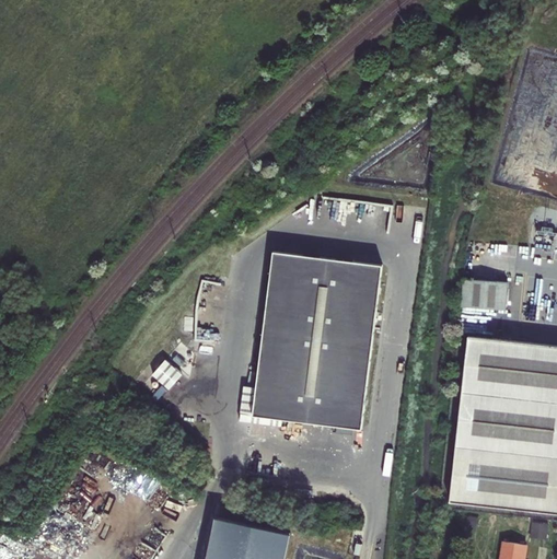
[(379,266),(271,252),(250,416),(358,430),(379,266)]
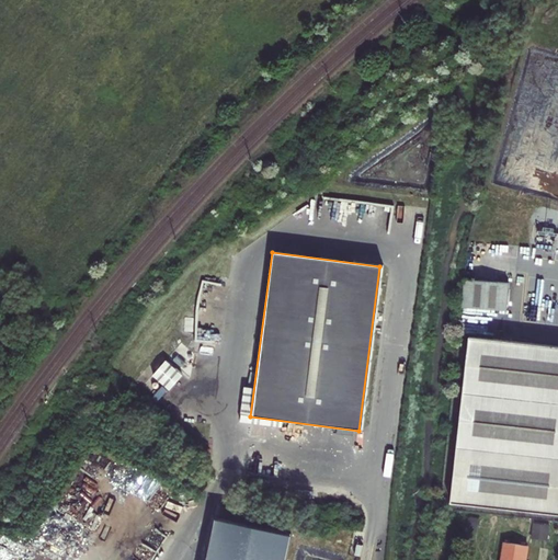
[(464,305),(507,310),(511,281),(475,276),(467,275),(464,305)]
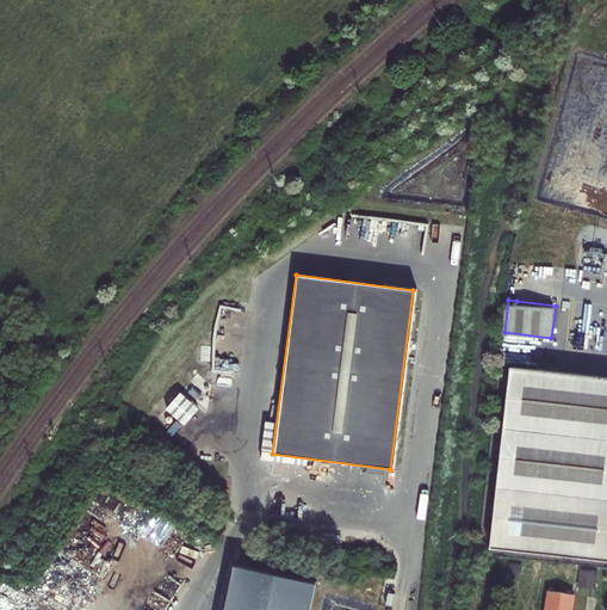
[(489,550),(606,562),(606,380),(511,369),(489,550)]
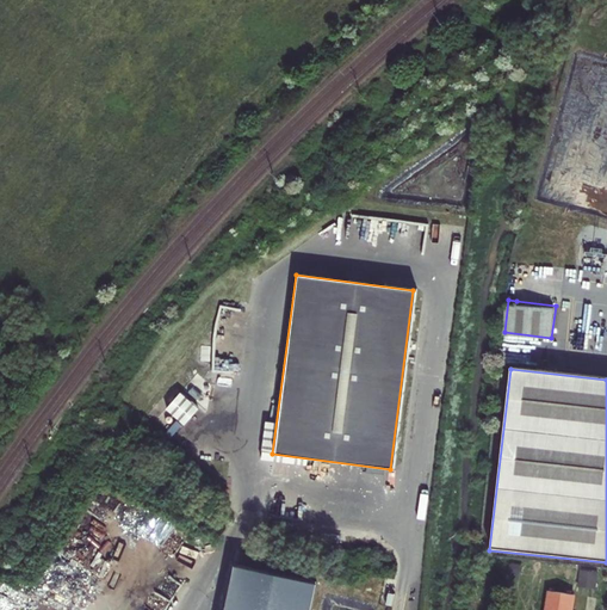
[(233,565),(222,609),(307,609),(314,583),(233,565)]
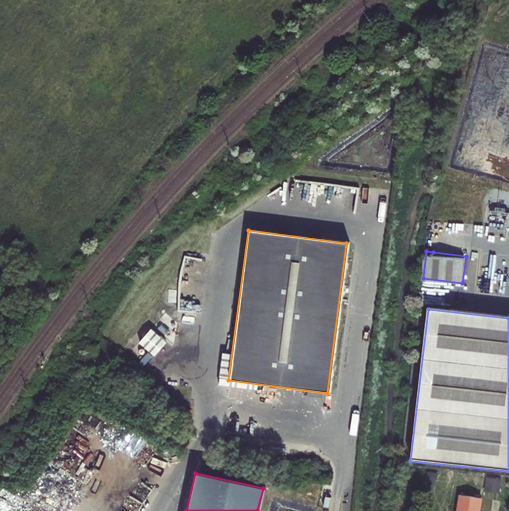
[(477,510),(480,498),(459,495),(455,510),(477,510)]
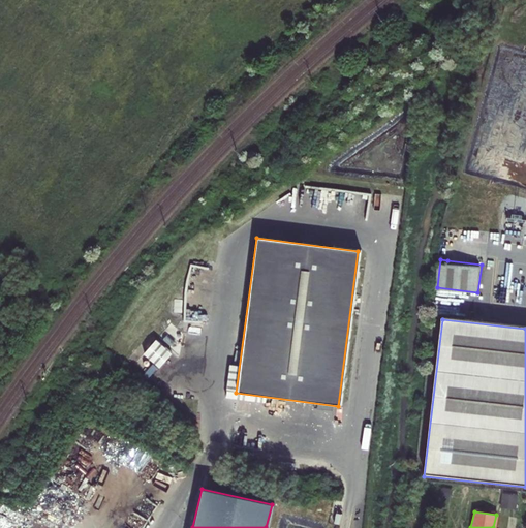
All buildings are outlined.
